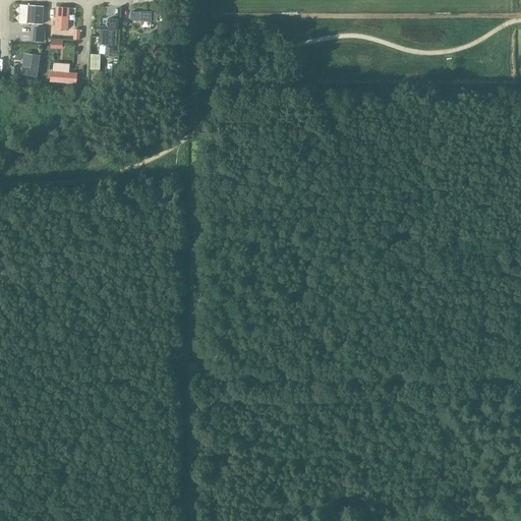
[(27,22),(42,23),(44,6),(29,5),(29,7),(27,21),(27,22)]
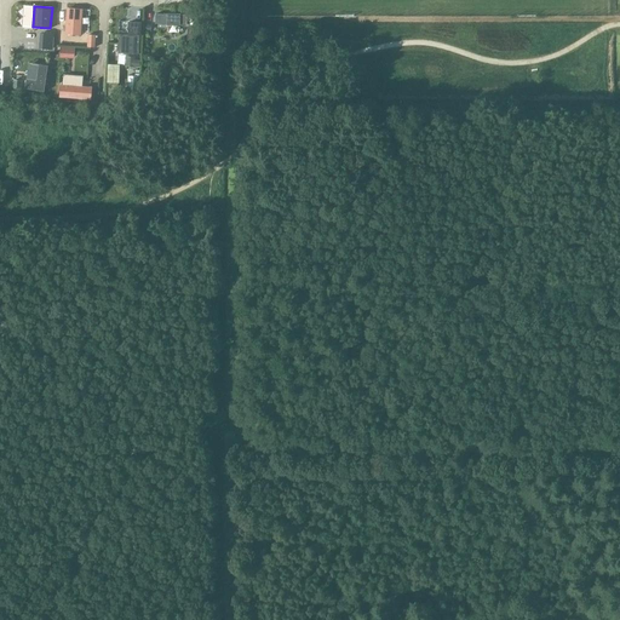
[(81,7),(65,6),(64,34),(80,34),(81,7)]
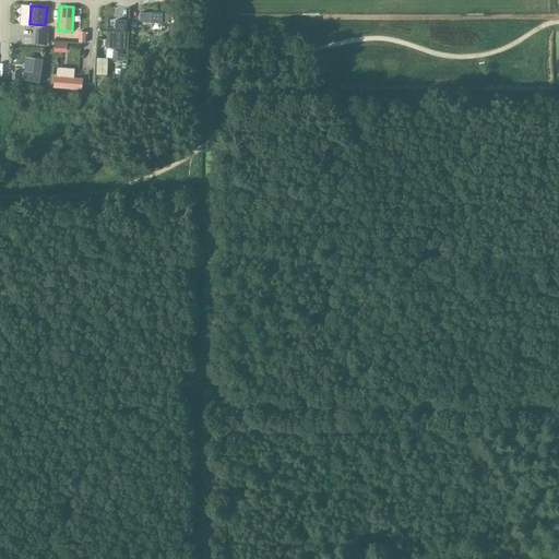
[(167,21),(167,12),(139,11),(139,21),(167,21)]
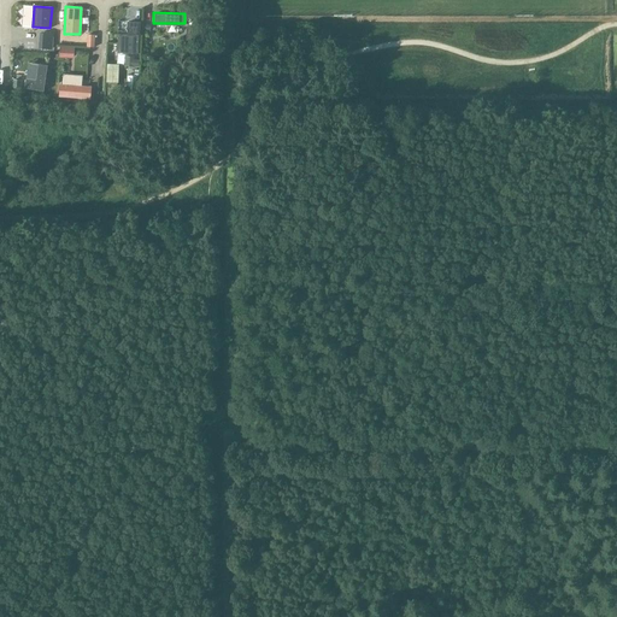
[(137,35),(139,21),(116,19),(116,34),(137,35)]
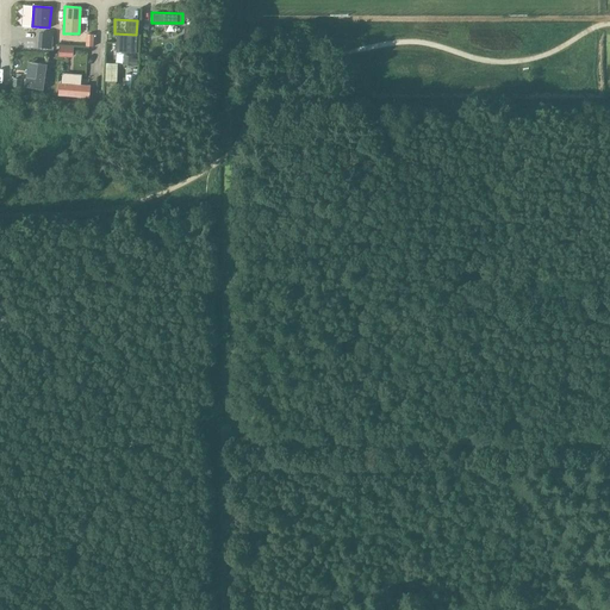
[(136,53),(136,35),(114,33),(113,51),(136,53)]
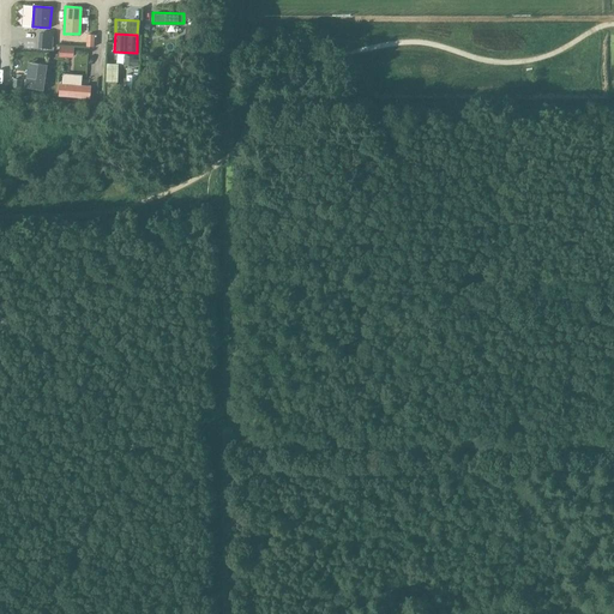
[(43,90),(48,65),(36,64),(31,88),(43,90)]
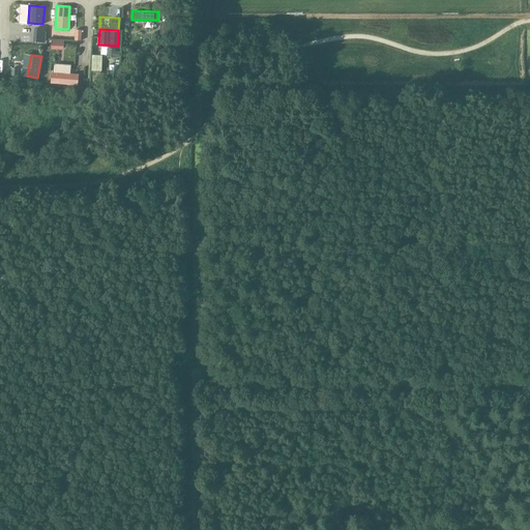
[(79,75),(51,72),(51,83),(78,86),(79,75)]
